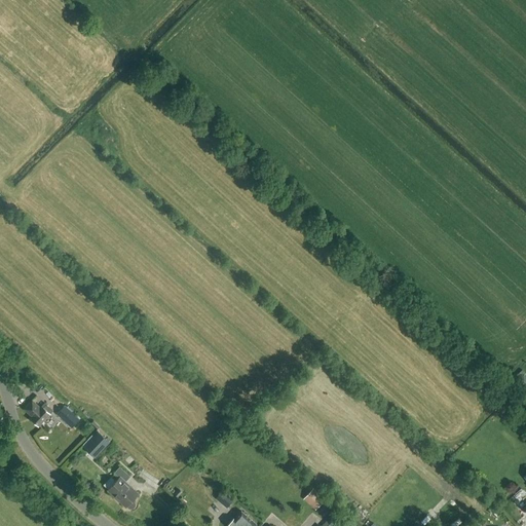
[(525,389),(525,374),(522,370),(512,380),(523,392),(525,389)]
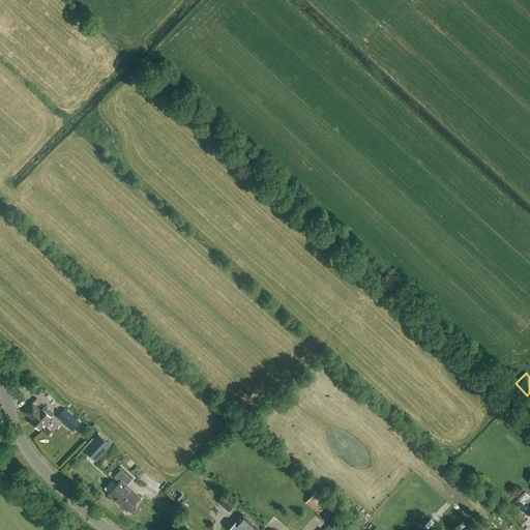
[(40,411),(32,404),(24,412),(32,420),(31,422),(39,430),(51,417),(54,414),(47,408),(43,411),(42,410),(40,411)]
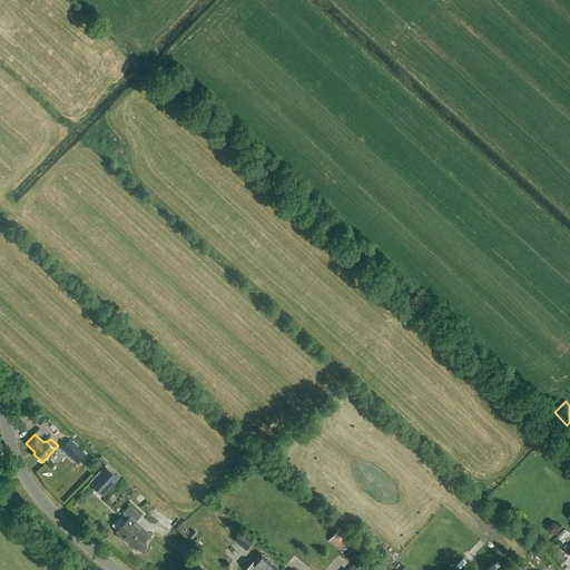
[(71,438),(61,449),(78,463),(88,452),(71,438)]
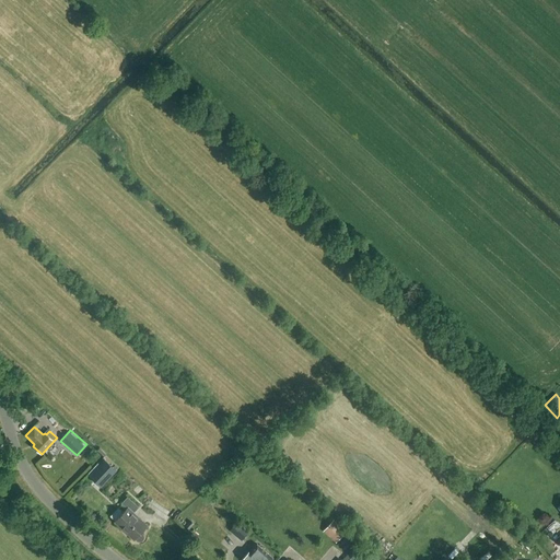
[(116,471),(104,459),(98,465),(97,464),(86,475),(101,488),(116,471)]
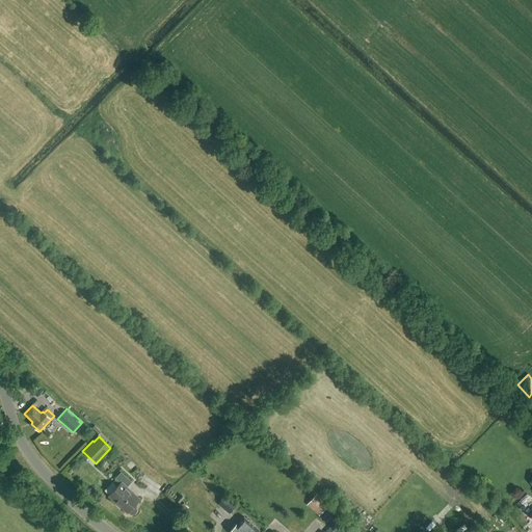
[(137,499),(126,488),(132,482),(121,473),(115,479),(122,484),(109,498),(126,513),(127,512),(131,514),(133,515),(135,514),(137,512),(137,510),(137,508),(133,505),(139,499),(139,498),(137,499)]
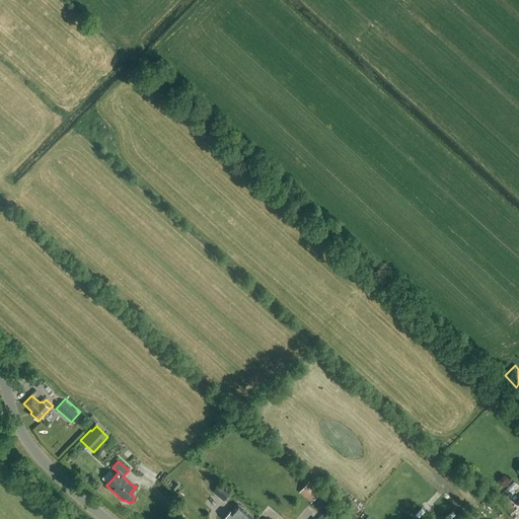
[(163,480),(175,492),(180,486),(176,483),(173,486),(165,478),(163,480)]
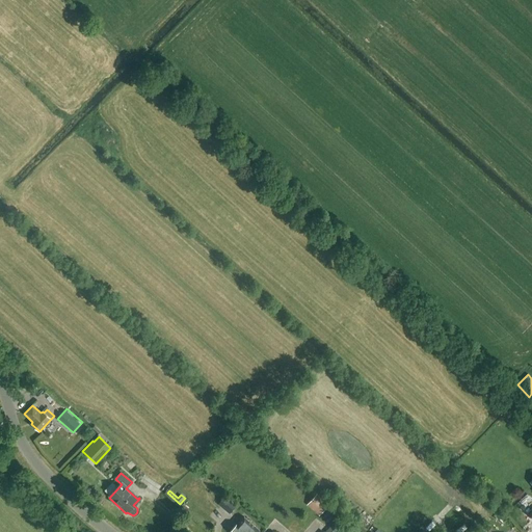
[(343,496),(339,493),(334,499),(338,502),(343,496)]
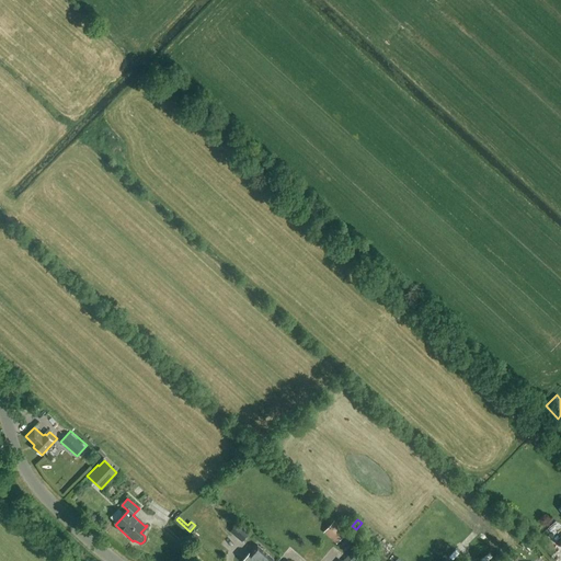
[(333,521),(323,533),(336,545),(346,533),(347,533),(333,521)]
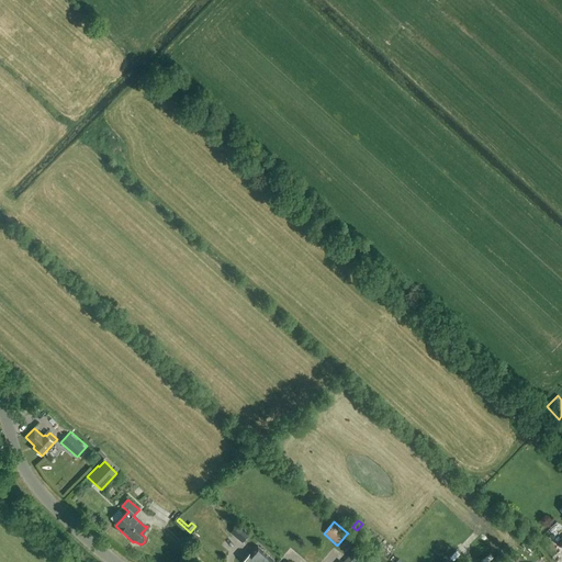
[(229,534),(242,543),(249,535),(237,524),(229,534)]
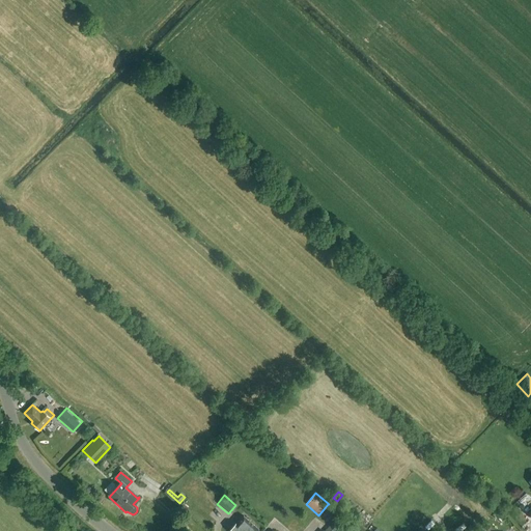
[(257,530),(259,530),(244,515),(236,524),(235,523),(228,530),(257,530)]
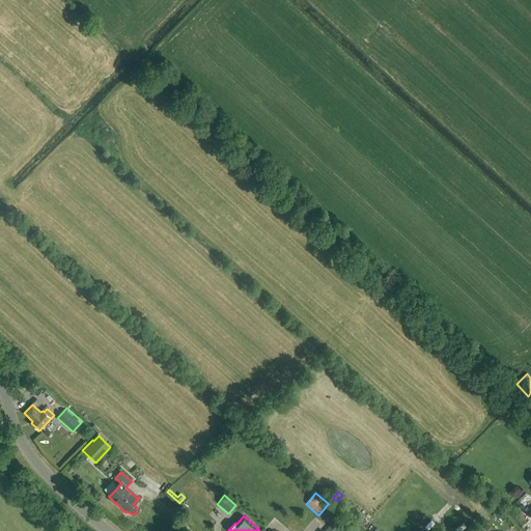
[(336,530),(341,526),(335,520),(324,530),(336,530)]
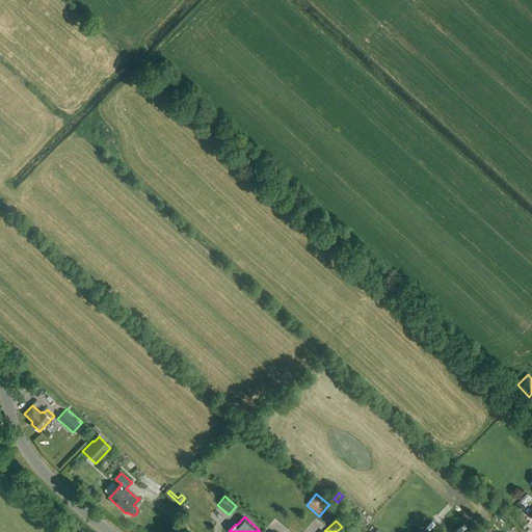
All buildings are outlined.
